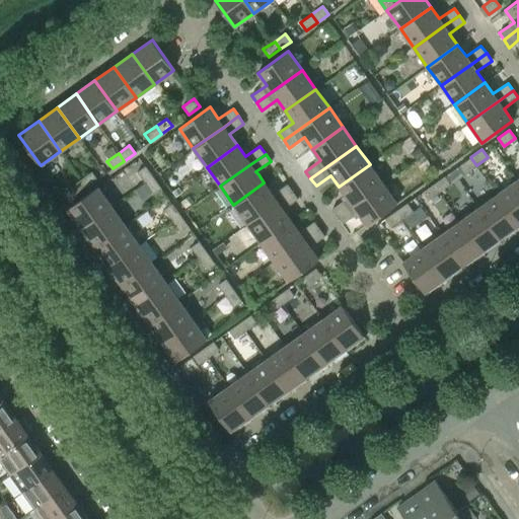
[(476,165),(470,157),(460,165),(465,173),(476,165)]
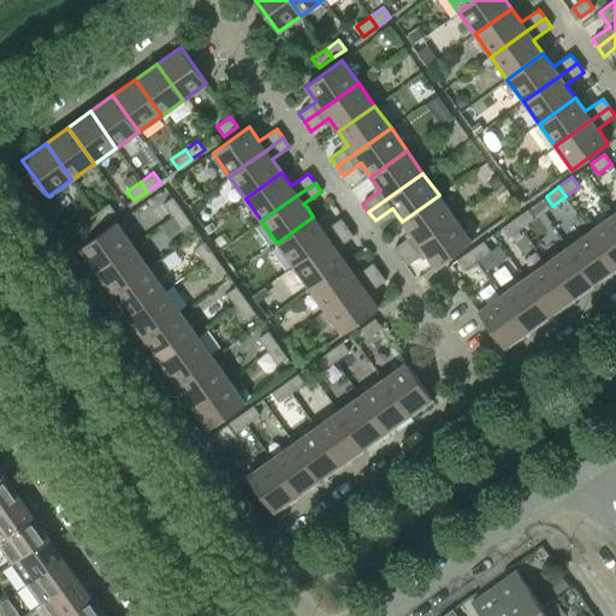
[(401,256),(455,218),(439,195),(402,221),(412,235),(395,248),(401,256)]
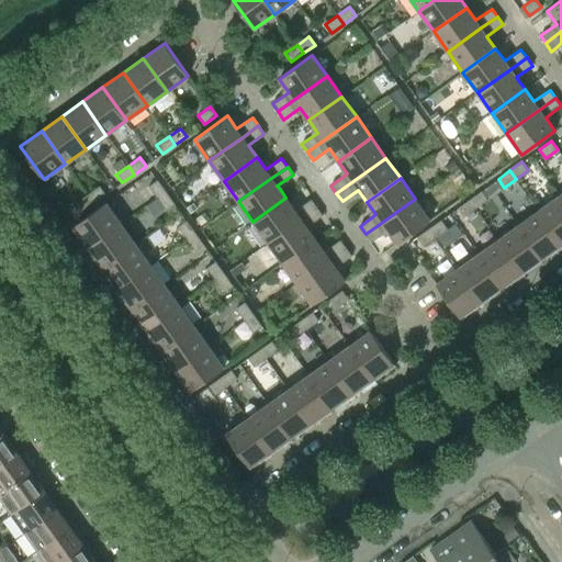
[(166,192),(157,180),(148,187),(157,198),(166,192)]
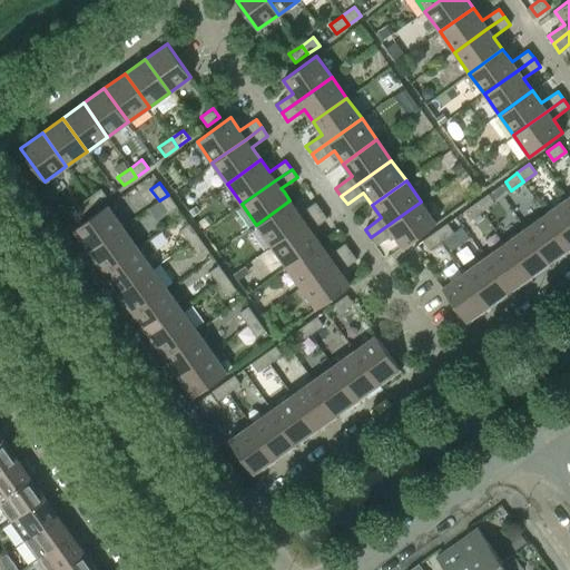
[(107,197),(100,188),(88,197),(95,206),(107,197)]
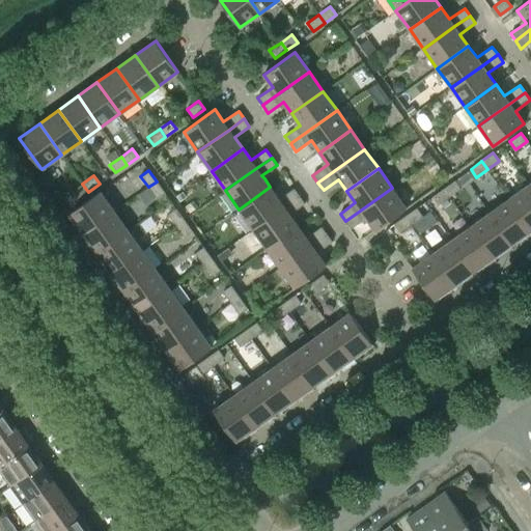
[(449,197),(460,189),(454,180),(443,189),(449,197)]
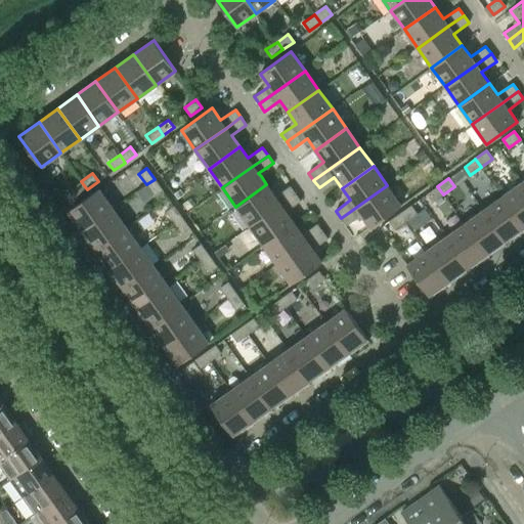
[(163,190),(155,179),(146,184),(155,195),(163,190)]
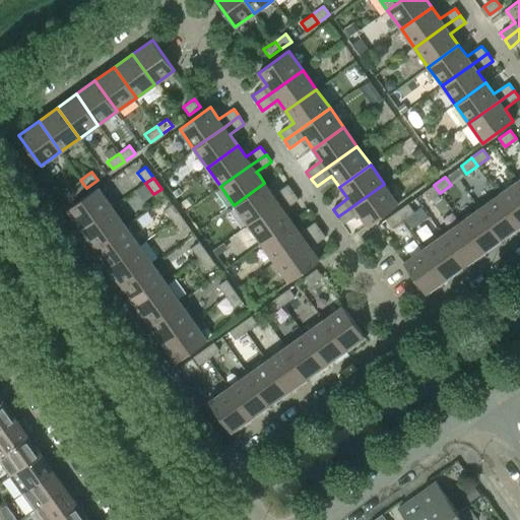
[(75,196),(86,188),(80,180),(69,188),(75,196)]
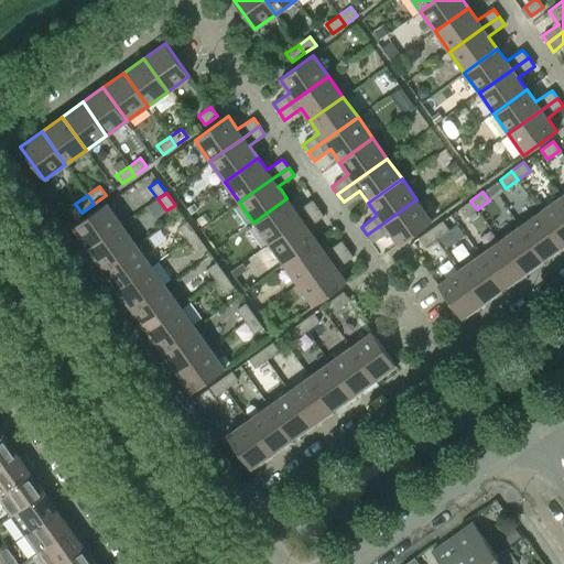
[(563,243),(563,201),(561,196),(540,210),(563,245),(563,243)]
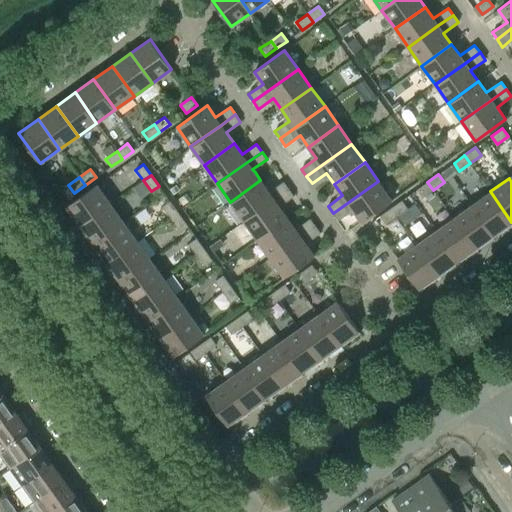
[(244,221),(274,199),(288,189),(283,182),(269,192),(260,180),(230,202),(244,221)]
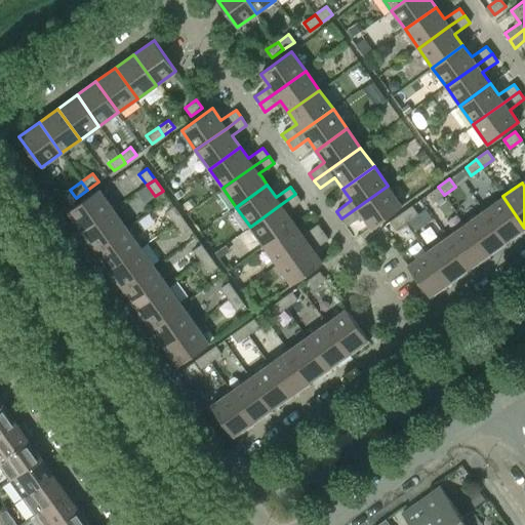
[(370,228),(402,205),(388,186),(341,218),(347,226),(362,215),(370,228)]
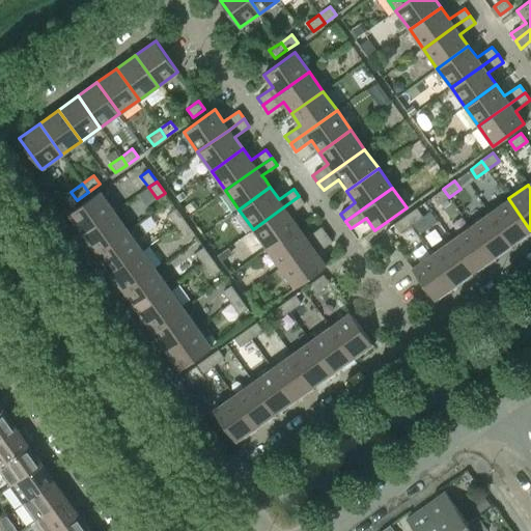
[(449,197),(443,189),(432,197),(438,204),(449,197)]
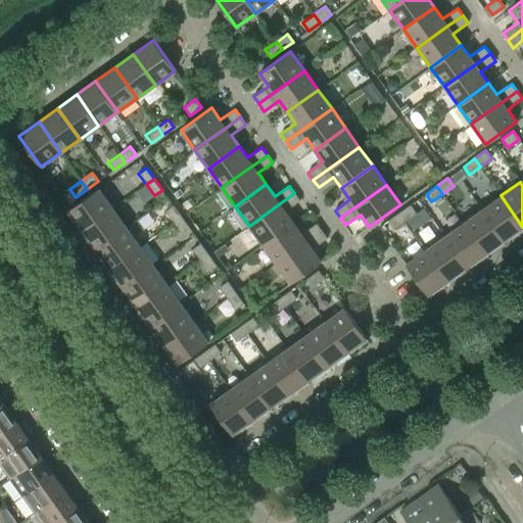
[(82,230),(112,208),(98,188),(67,210),(82,230)]
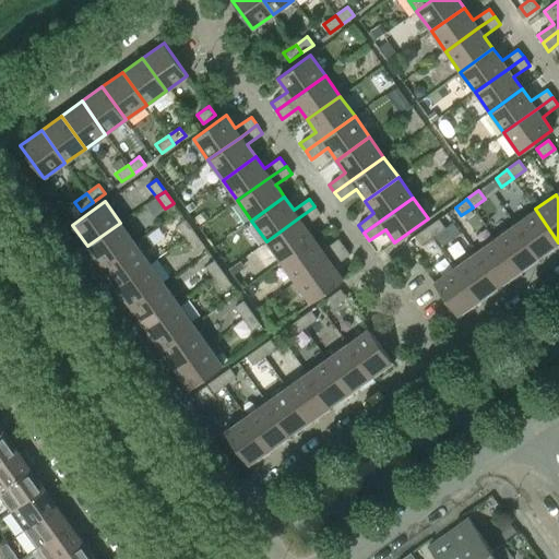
[(313,238),(307,229),(305,226),(321,214),(314,206),(299,217),(266,241),(281,261),(313,238)]
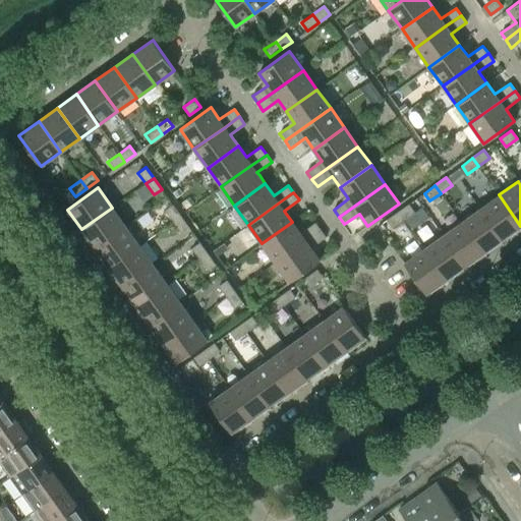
[(520,226),(499,194),(480,209),(502,239),(520,226)]
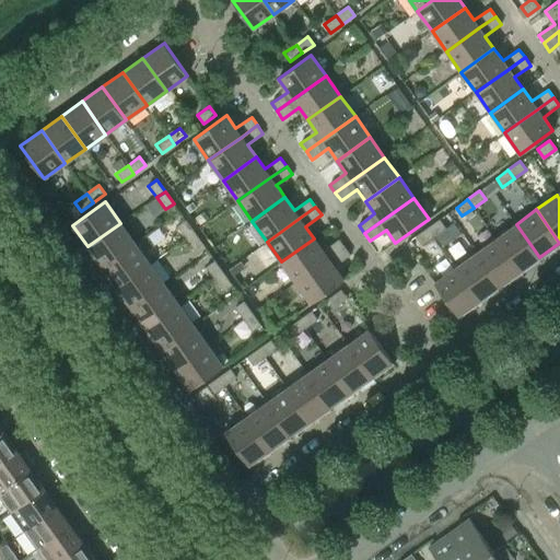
[(433,236),(445,228),(439,219),(427,229),(433,236)]
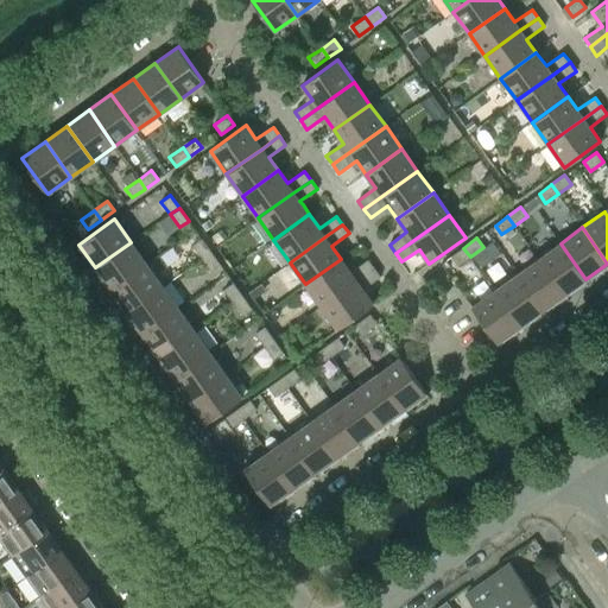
[(210,252),(201,239),(192,246),(201,258),(210,252)]
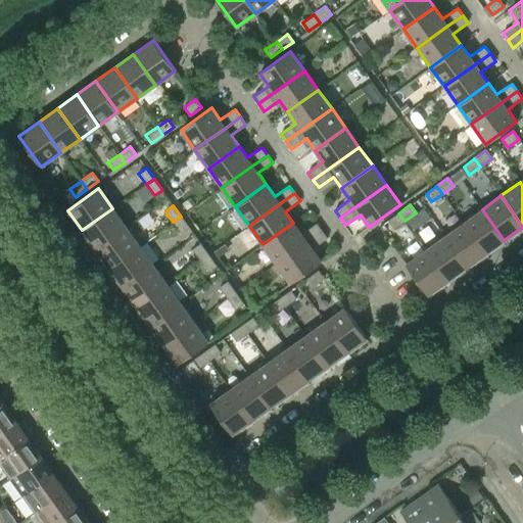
[(95,249),(126,227),(112,208),(82,230),(95,249)]
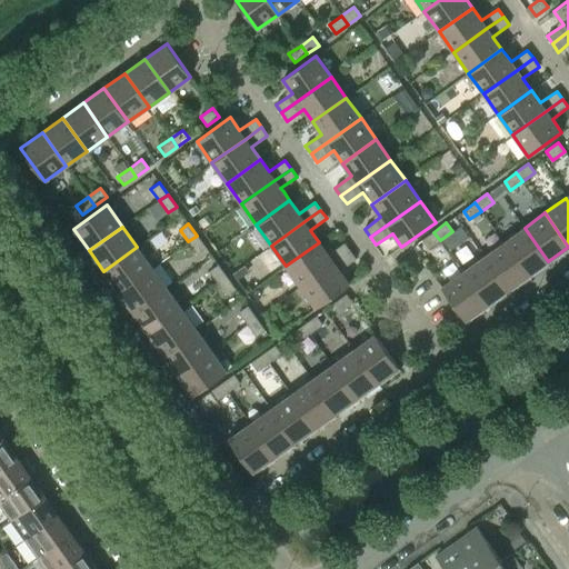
[(548,261),(525,228),(503,242),(528,276),(548,261)]
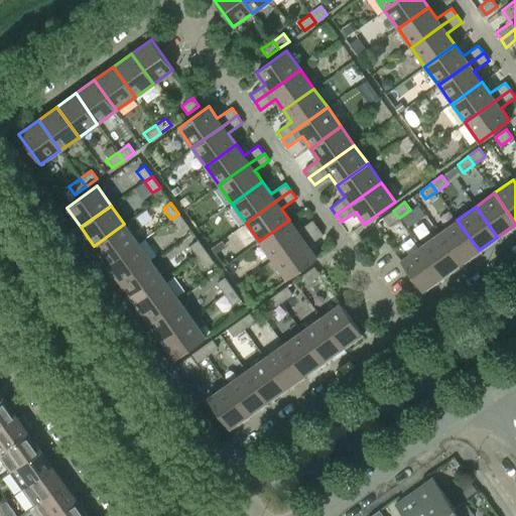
[(399,218),(393,211),(383,218),(388,226),(399,218)]
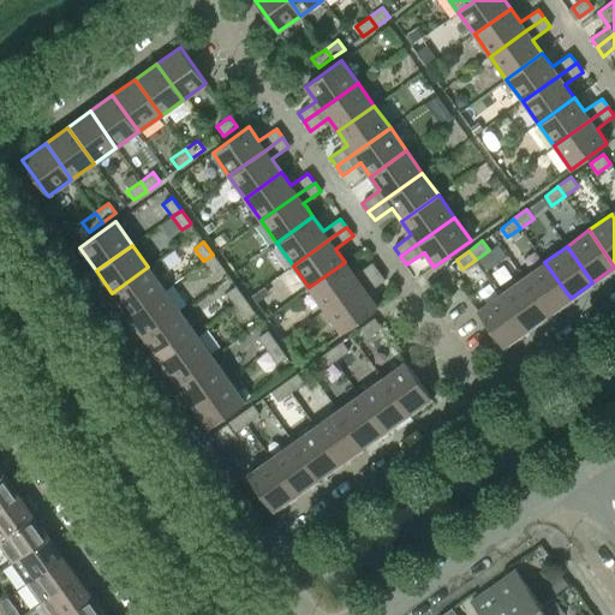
[(222,268),(213,255),(203,261),(213,275),(222,268)]
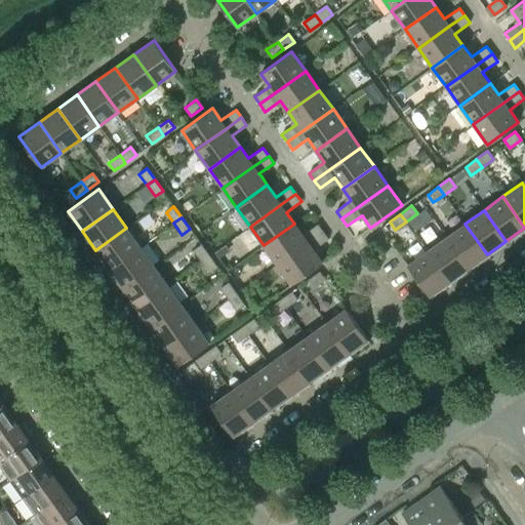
[(277,265),(308,242),(323,232),(318,225),(303,235),(294,224),(264,245),(277,265)]
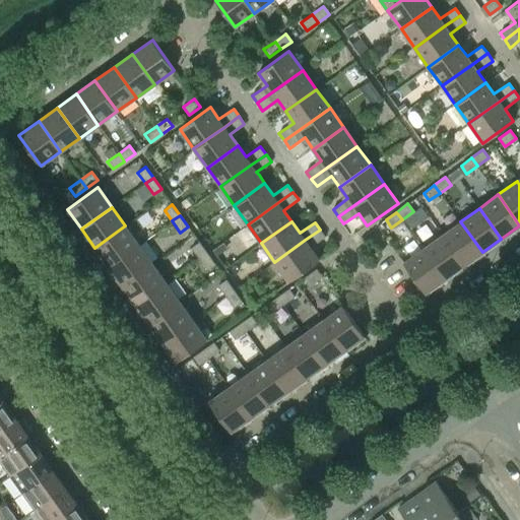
[(482,252),(460,221),(442,235),(463,265),(482,252)]
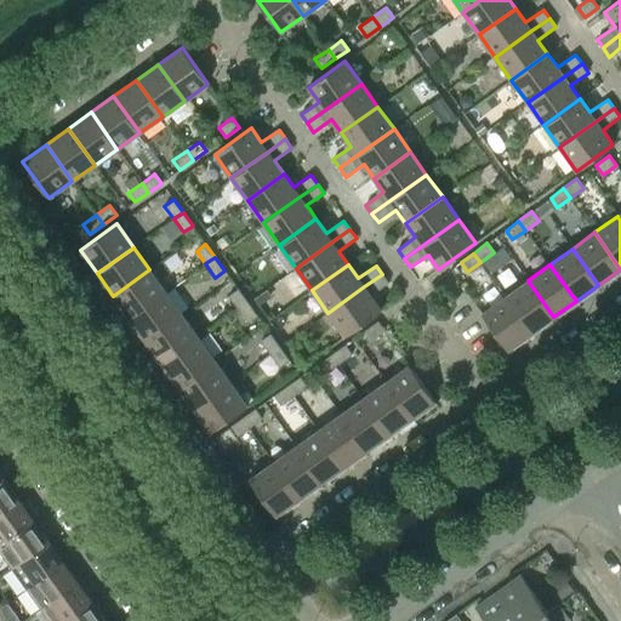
[(129,318),(166,292),(149,269),(113,296),(129,318)]
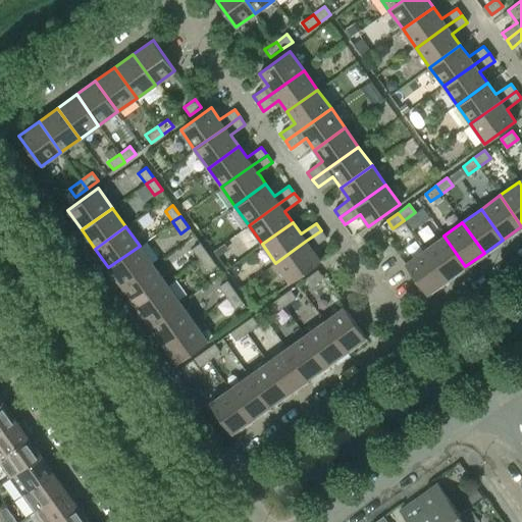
[(320,261),(314,252),(312,249),(326,238),(321,230),(306,241),(275,263),(290,282),(320,261)]
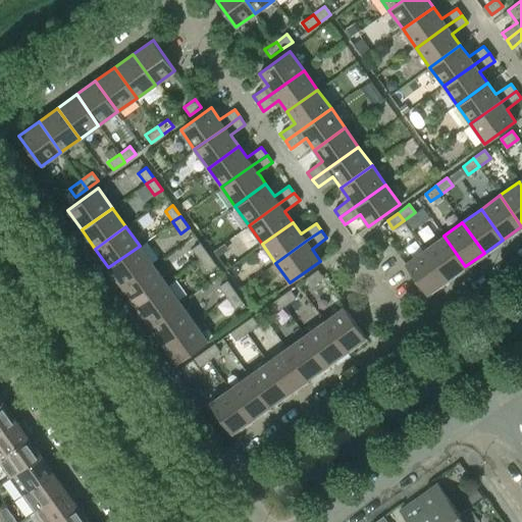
[(465,266),(444,236),(424,249),(447,280),(465,266)]
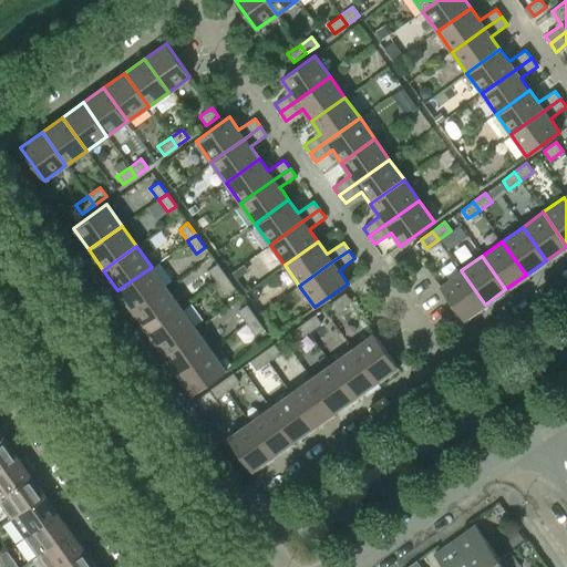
[(226,277),(217,264),(208,270),(217,282),(226,277)]
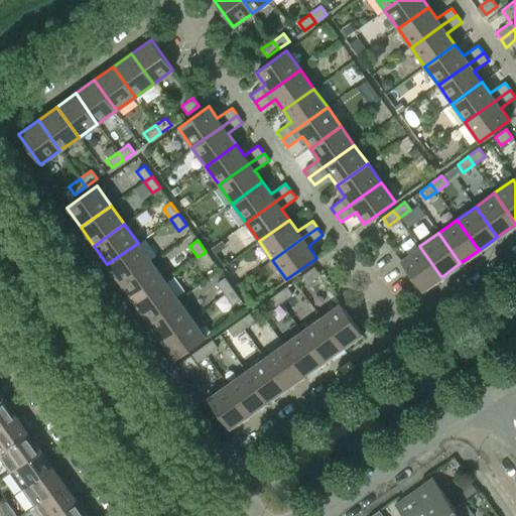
[(221,240),(211,248),(214,253),(225,245),(221,240)]
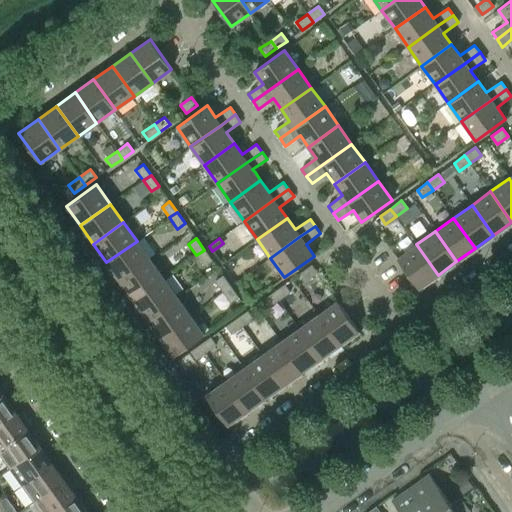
[(120,281),(150,259),(137,241),(106,262),(120,281)]
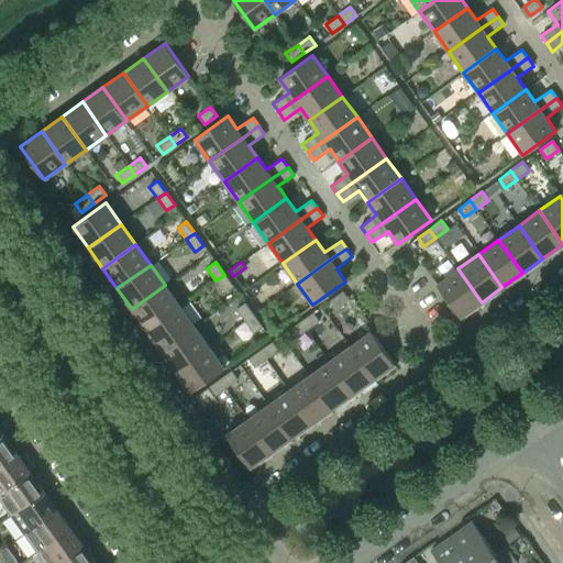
[(482,302),(457,268),(437,284),(460,317),(482,302)]
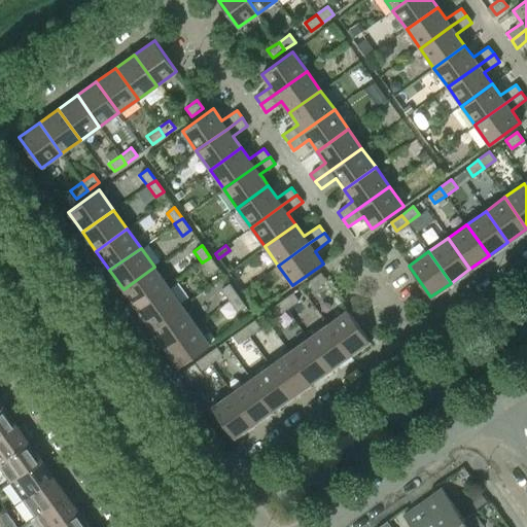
[(218,268),(210,257),(202,262),(210,274),(218,268)]
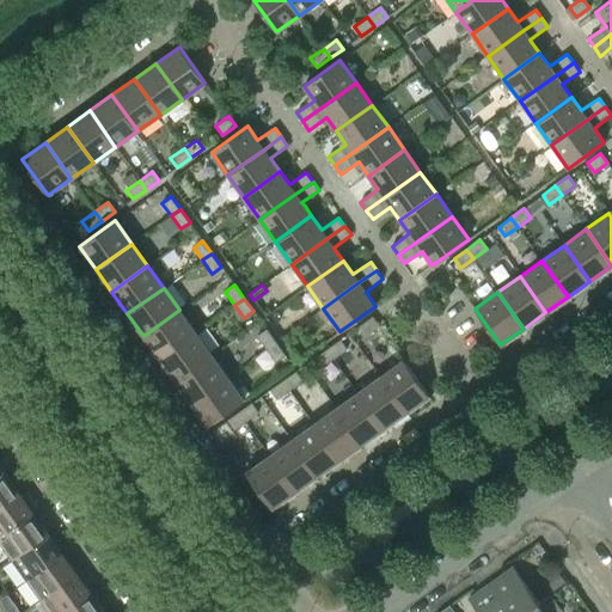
[(159,359),(196,332),(179,310),(144,336),(159,359)]
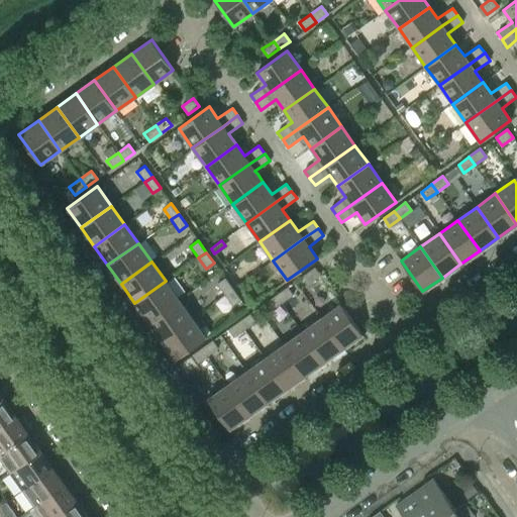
[(309,284),(320,276),(314,268),(303,276),(309,284)]
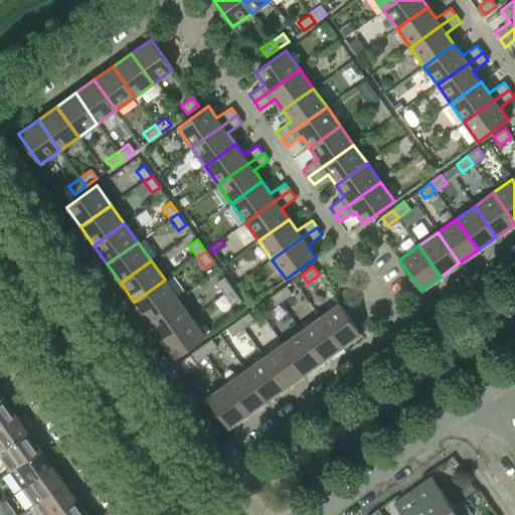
[(232,289),(223,277),(216,283),(224,294),(232,289)]
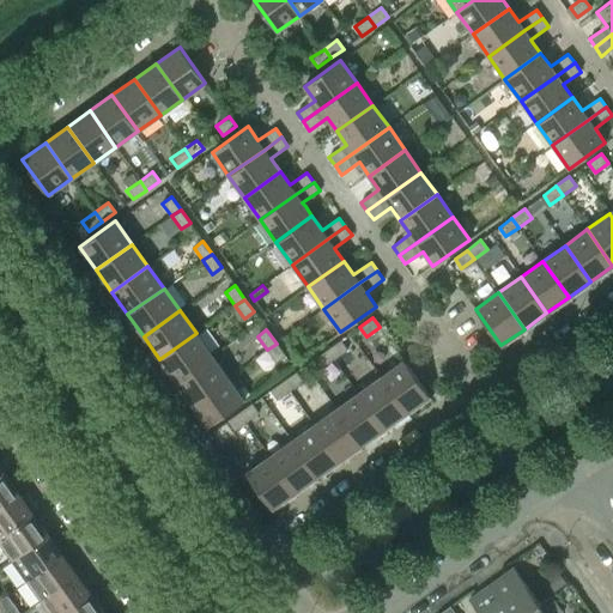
[(175,381),(212,356),(196,333),(159,359),(175,381)]
